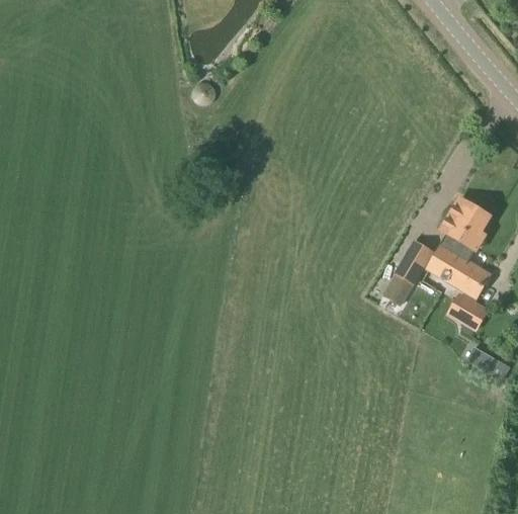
[(196,87),(203,100),(214,94),(207,81),(196,87)]
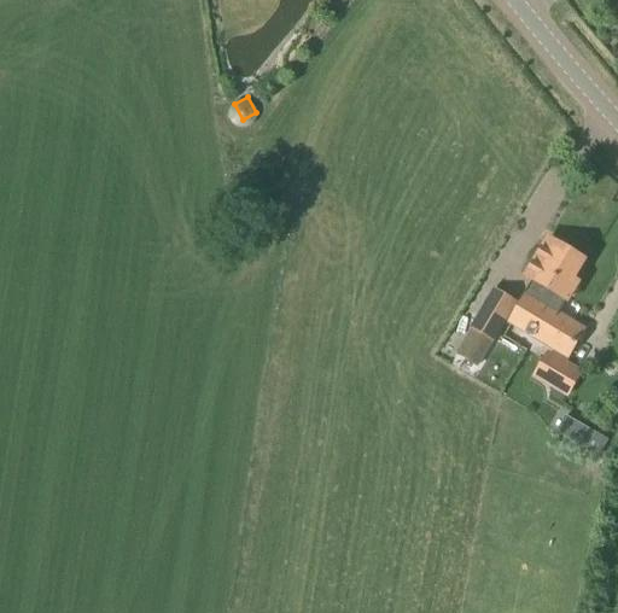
[(526,292),(543,303),(546,299),(547,301),(549,296),(555,299),(557,298),(561,302),(565,296),(567,297),(578,280),(572,276),(587,254),(548,231),(524,272),(537,279),(529,293),(526,292)]
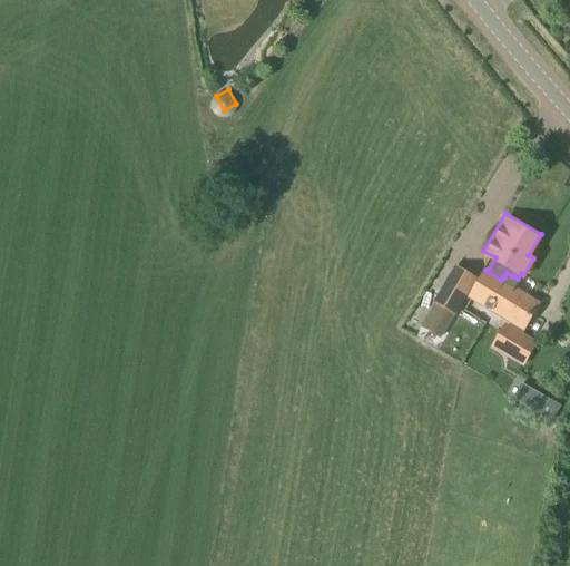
[(454,312),(475,276),(455,263),(433,300),(454,312)]
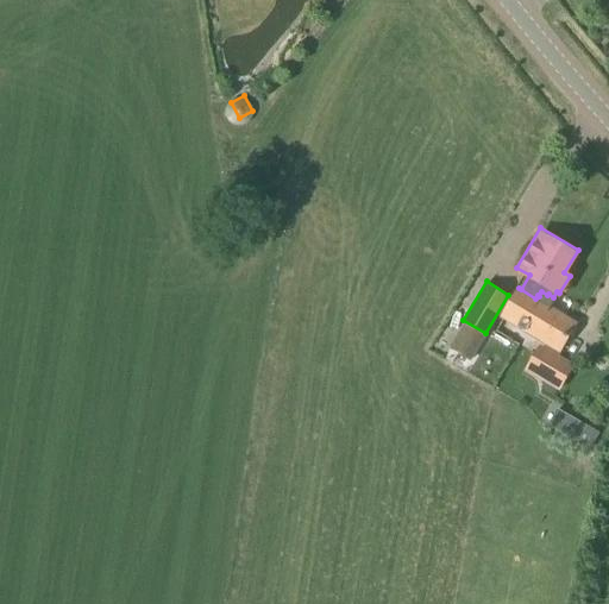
[(553,297),(548,294),(547,295),(541,291),(539,296),(538,295),(535,299),(519,288),(502,315),(559,350),(575,321),(548,306),(553,297)]
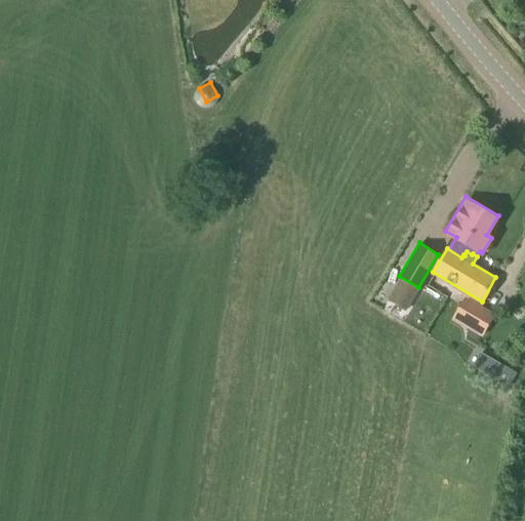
[(466,295),(452,317),(470,327),(480,333),(484,335),(496,314),(466,295)]
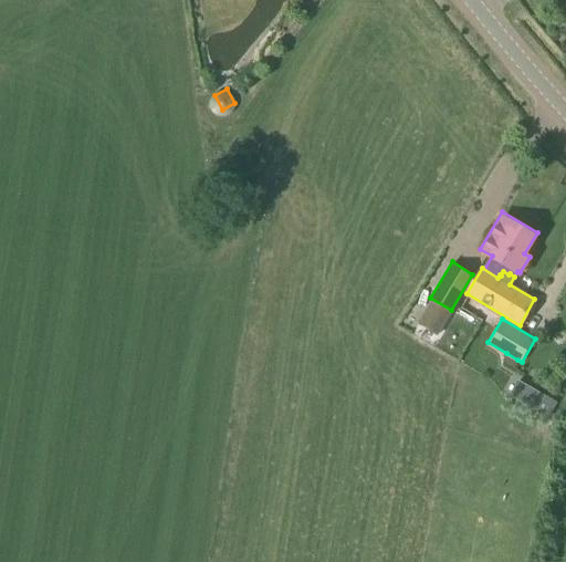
[(545,395),(537,409),(536,410),(547,416),(556,401),(545,395)]
